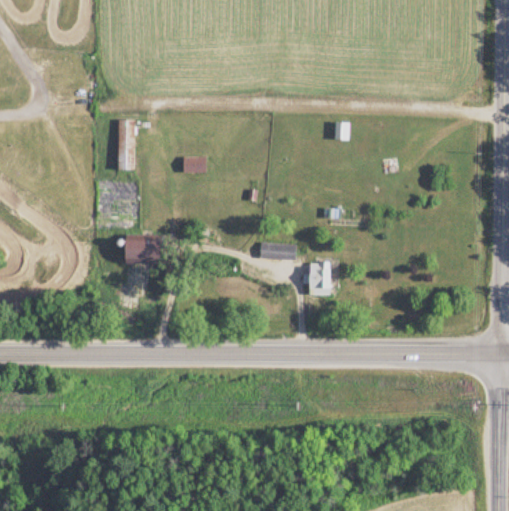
[(119,119),(119,170),(135,170),(135,119),(119,119)]
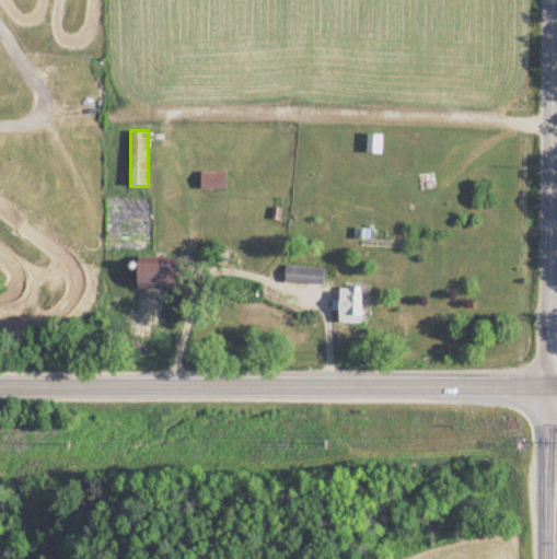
[(200,188),(227,188),(227,171),(200,171),(200,188)]
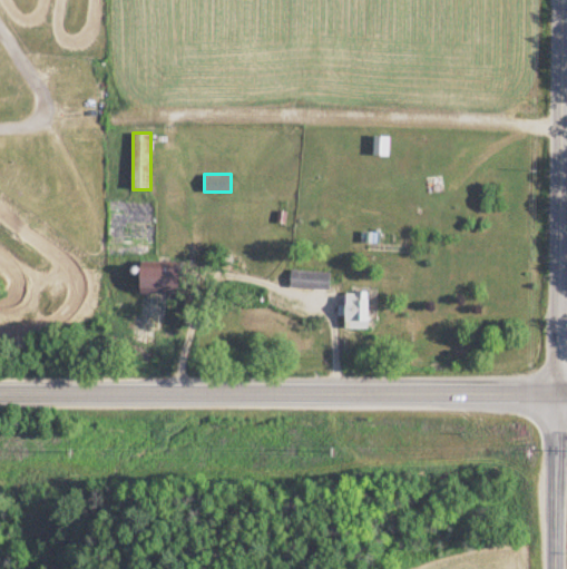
[(426,176),(428,194),(445,193),(442,174),(426,176)]
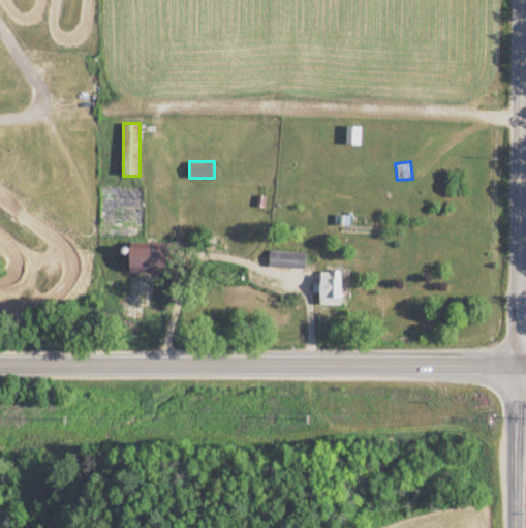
[(131,272),(175,271),(175,242),(131,242),(131,272)]
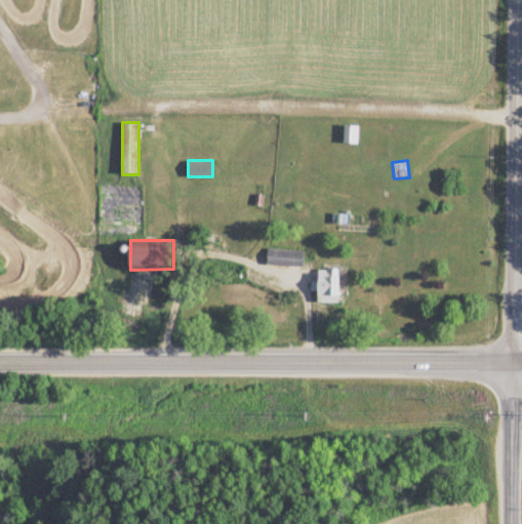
[(267,267),(303,267),(303,249),(267,249),(267,267)]
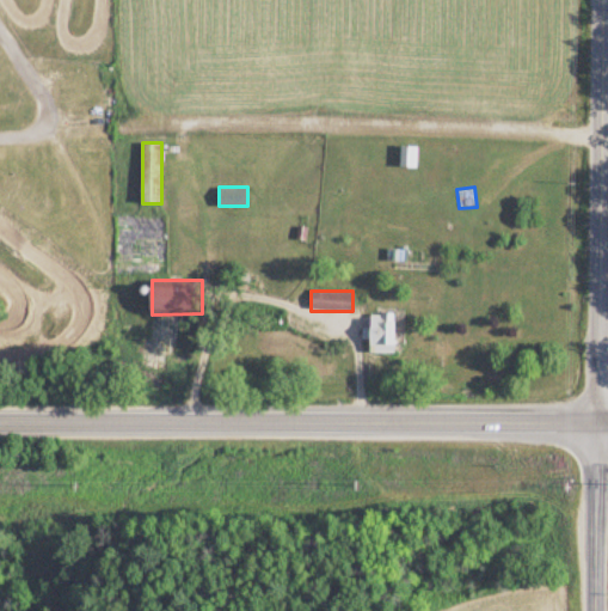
[(399,354),(399,312),(369,312),(369,354),(399,354)]
